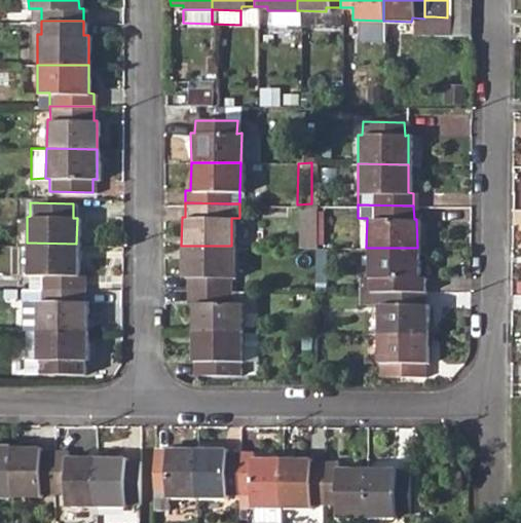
[(27,243),(26,288),(38,288),(81,289),(81,274),(76,274),(76,244),(27,243)]
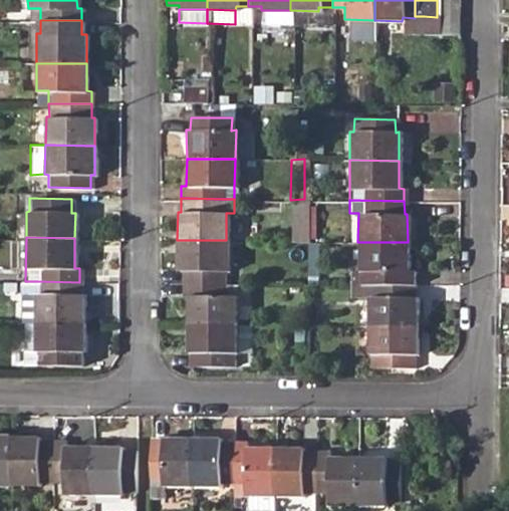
[(180,282),(223,283),(238,283),(238,269),(226,269),(226,240),(177,240),(176,268),(181,268),(180,282)]
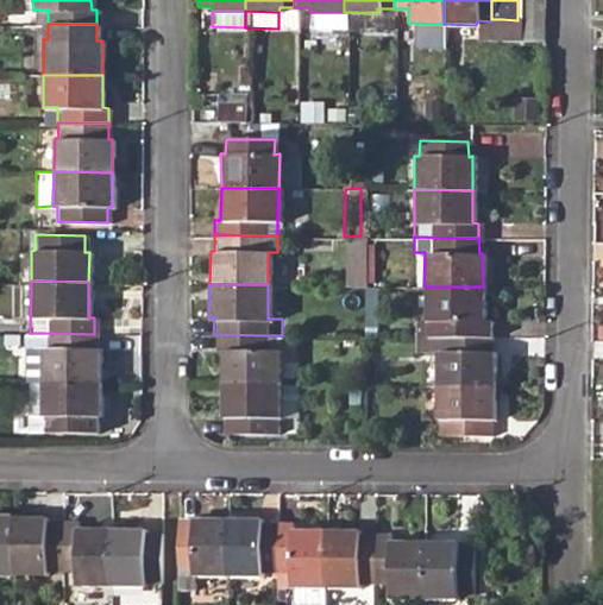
[(439,338),(489,338),(489,321),(483,320),(483,287),(424,287),(425,321),(412,320),(413,336),(439,338)]
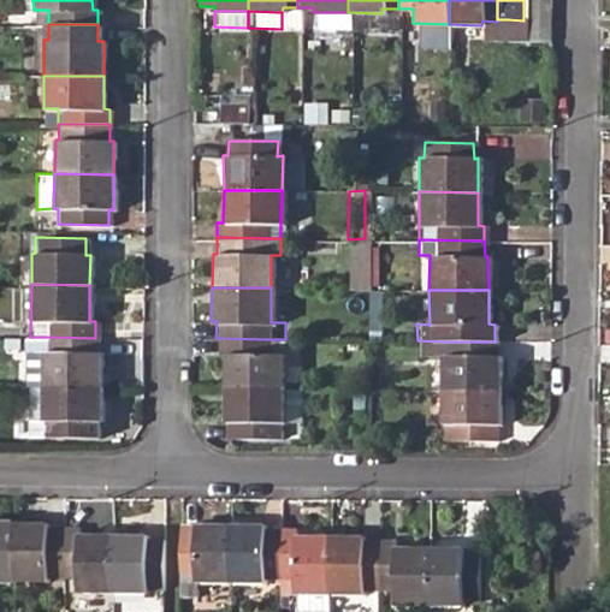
[(42,351),(42,386),(100,387),(100,352),(95,354),(95,338),(45,337),(46,352),(42,351)]
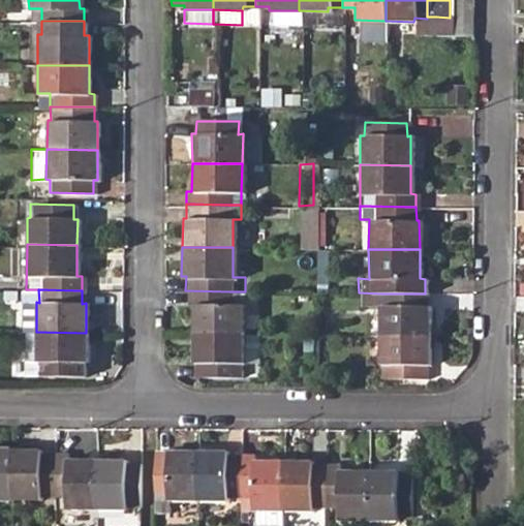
[(191,333),(241,334),(241,305),(229,304),(229,291),(185,290),(185,304),(191,305),(191,333)]
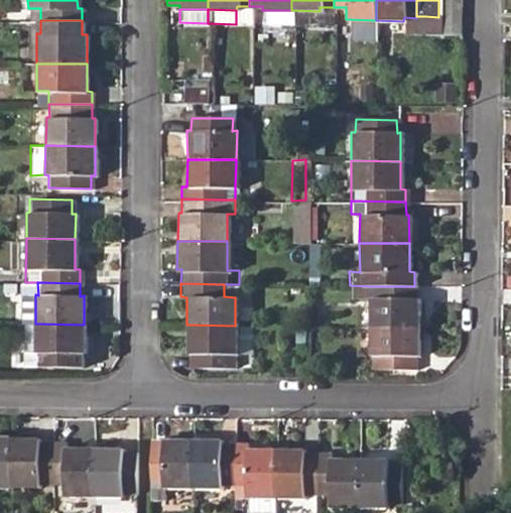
[(414,286),(372,286),(372,298),(369,298),(368,328),(417,329),(418,298),(414,298),(414,286)]
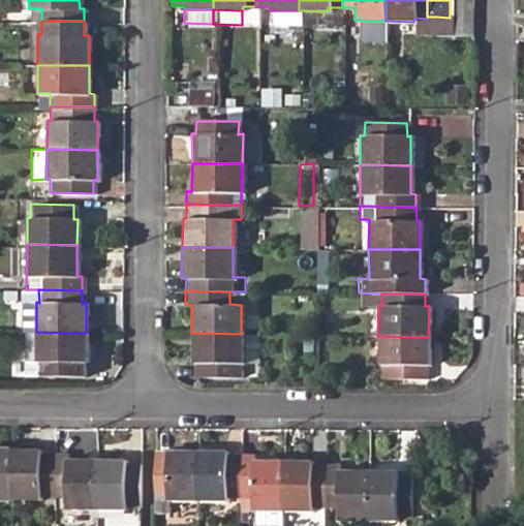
[(245,330),(244,358),(257,359),(257,330),(245,330)]
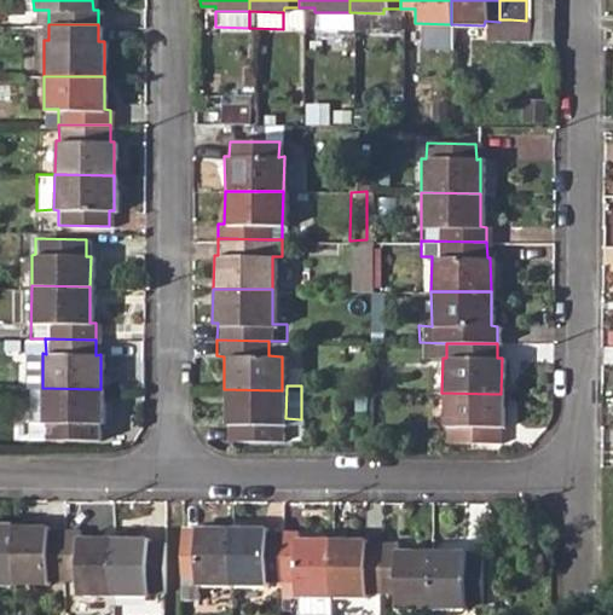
[(28,388),(27,422),(42,422),(42,388),(28,388)]
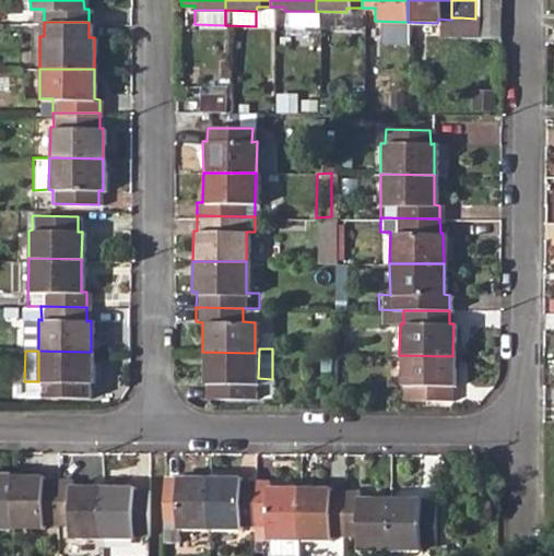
[(91,352),(38,351),(38,381),(24,381),(24,397),(87,395),(87,381),(91,381),(91,352)]
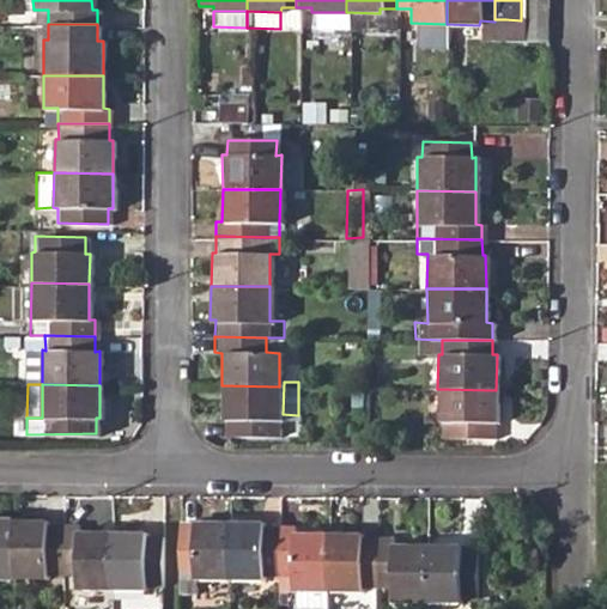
[(226,434),(277,436),(277,420),(279,420),(279,387),(222,385),(222,419),(226,420),(226,434)]
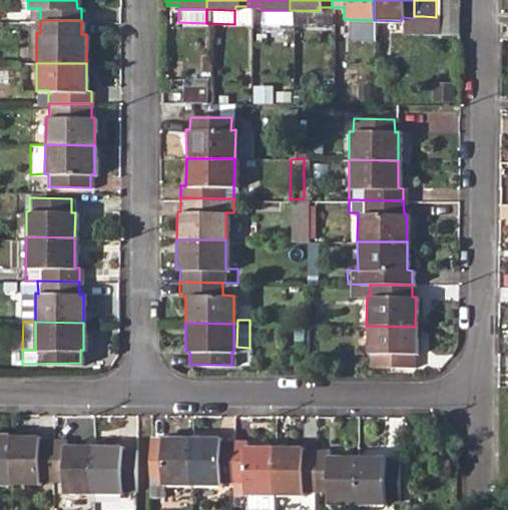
[(353,325),(352,353),(367,354),(366,326),(353,325)]
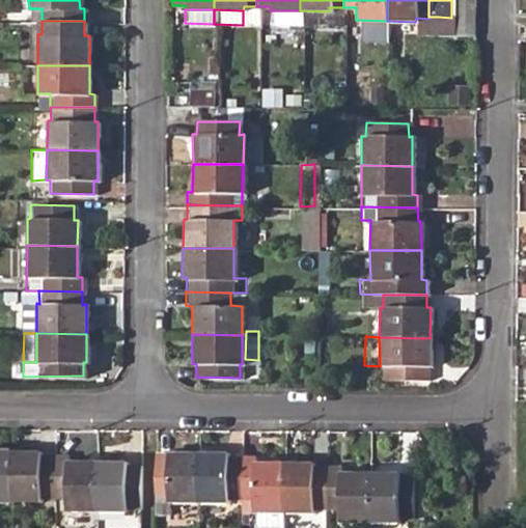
[(382,379),(426,381),(426,366),(430,366),(430,338),(379,337),(380,366),(383,366),(382,379)]
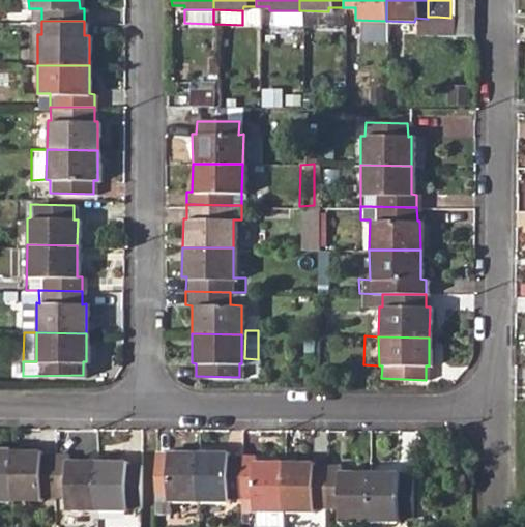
[(0,499),(8,499),(8,449),(0,448),(0,499)]
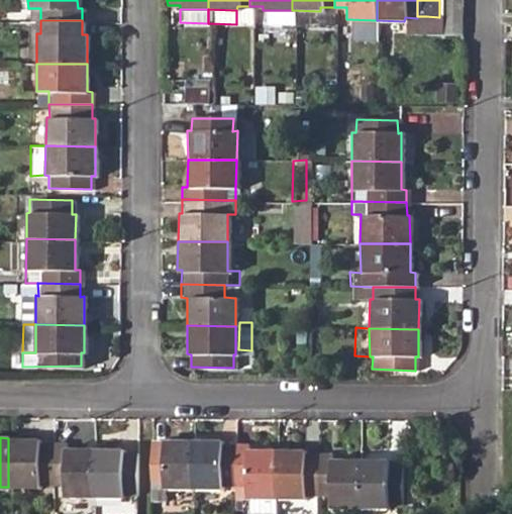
[(8,487),(37,488),(37,485),(48,485),(48,441),(37,441),(37,438),(8,438),(8,487)]
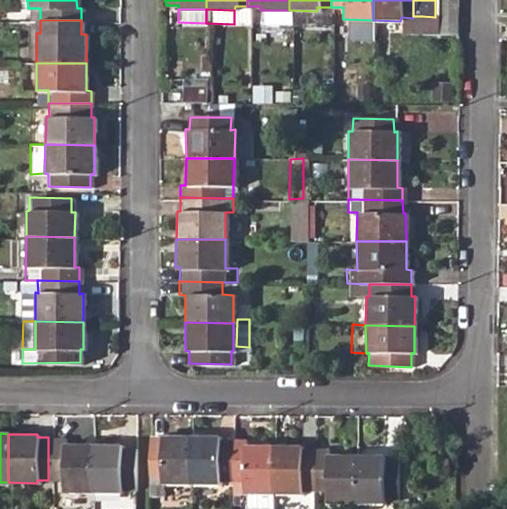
[(147,437),(146,494),(160,494),(160,483),(187,484),(188,435),(161,435),(160,438),(147,437)]
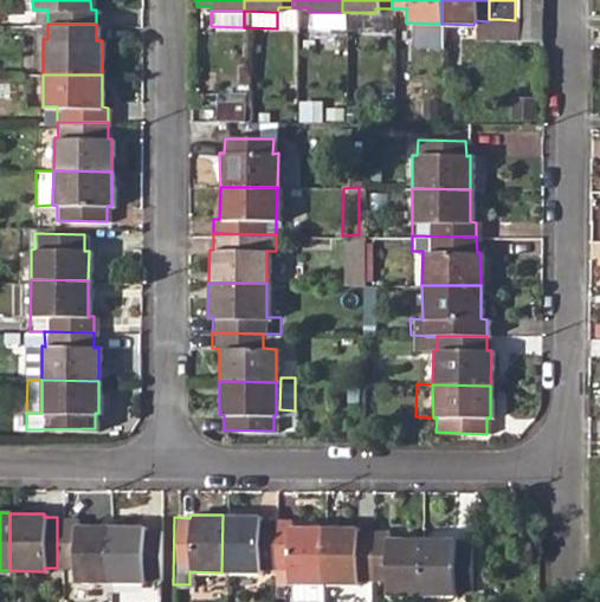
[(221,573),(256,573),(256,569),(272,569),(273,518),(257,518),(256,515),(223,515),(221,573)]
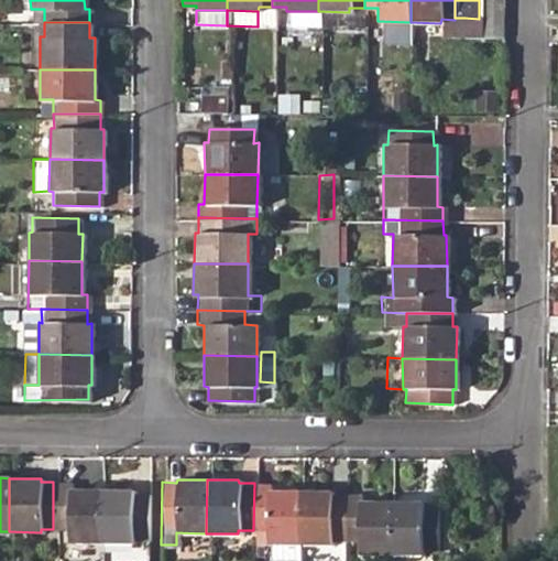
[(68,541),(100,541),(100,489),(68,489),(68,481),(53,482),(53,529),(68,529),(68,541)]
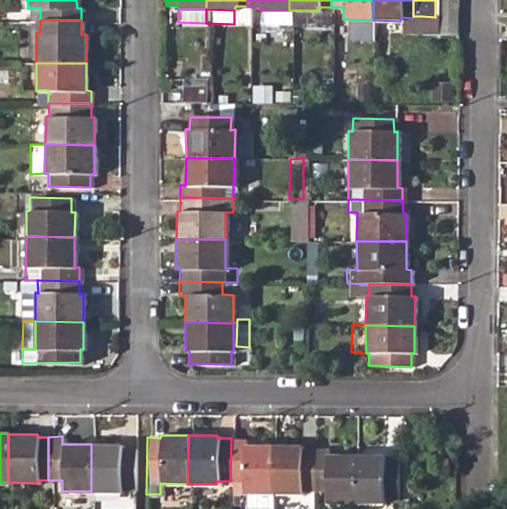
[(242,493),(271,494),(272,445),(243,445),(243,438),(231,438),(230,481),(242,481),(242,493)]
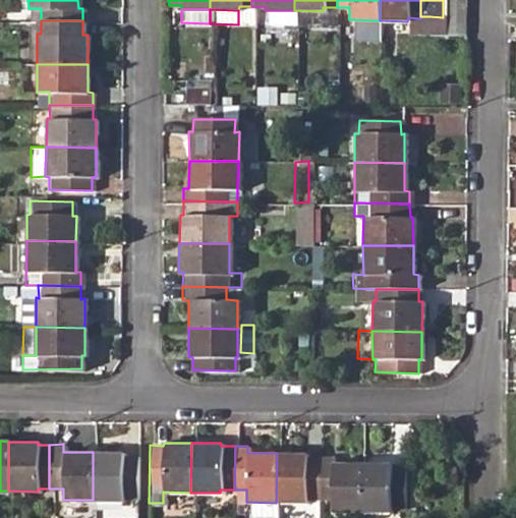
[(93,500),(121,502),(121,498),(133,498),(134,455),(121,455),(122,452),(93,452),(93,500)]
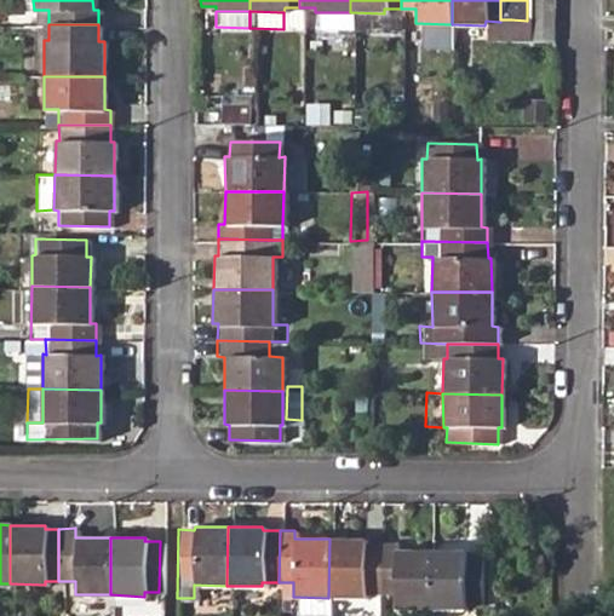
[(328,598),(362,598),(362,594),(379,594),(380,542),(363,542),(363,539),(330,539),(328,598)]
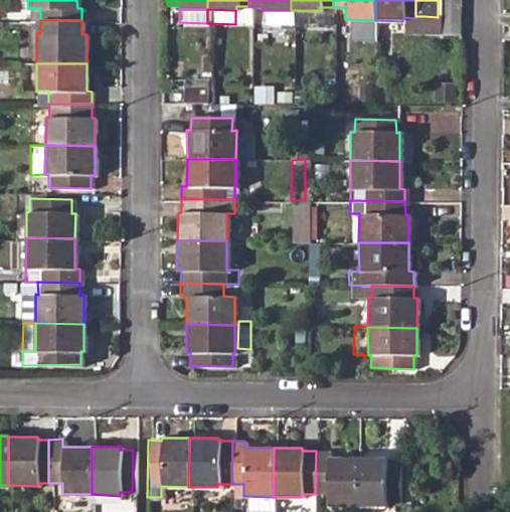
[(327,494),(327,506),(356,506),(356,457),(327,456),(327,451),(316,451),(315,494),(327,494)]
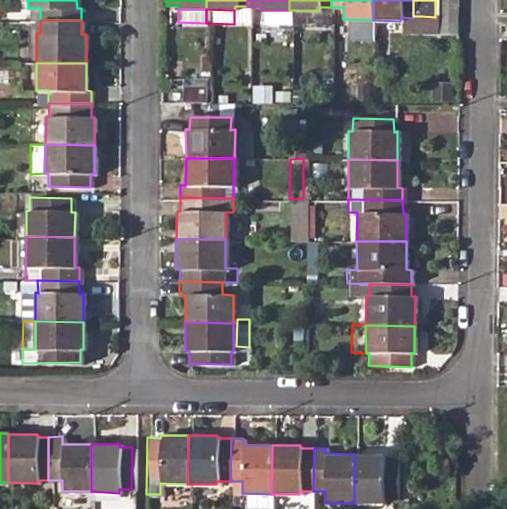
[(354,454),(354,503),(383,504),(384,500),(394,500),(395,458),(382,457),(382,454),(354,454)]
